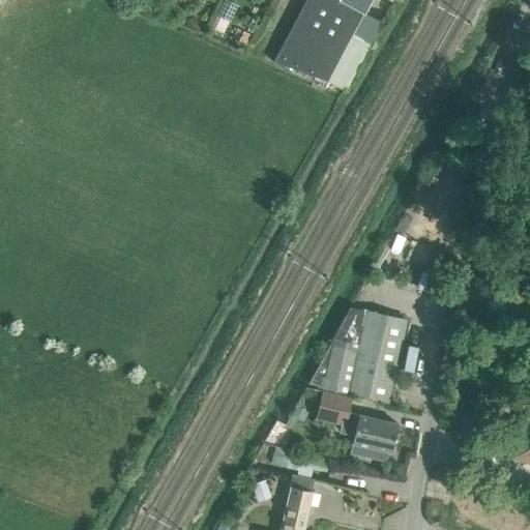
[(370,45),(351,34),(369,0),(304,0),(272,62),(326,81),(344,91),(370,45)]
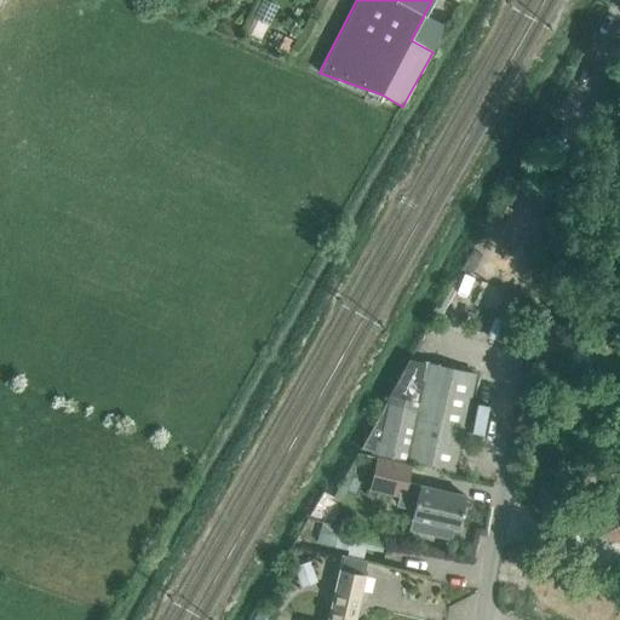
[(245,34),(259,40),(265,26),(252,19),(245,34)]
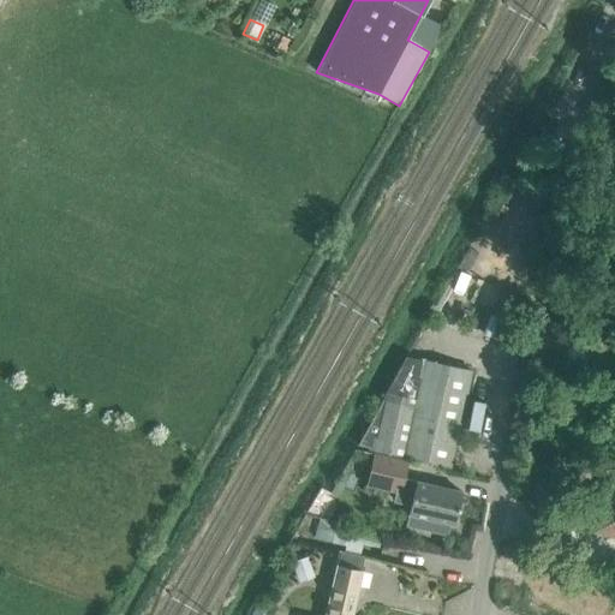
[(275,49),(284,53),(290,41),(281,37),(275,49)]
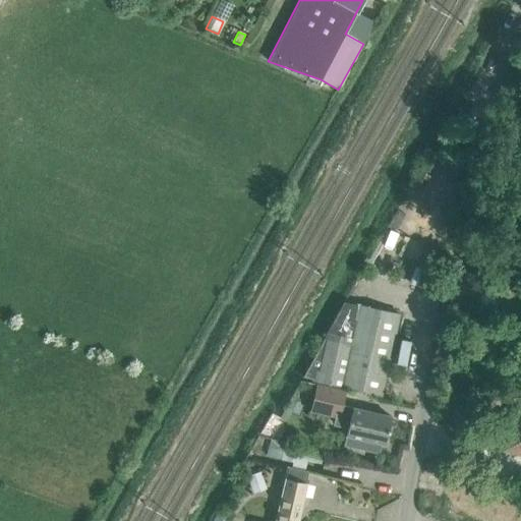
[(417,174),(412,182),(422,188),(426,179),(417,174)]
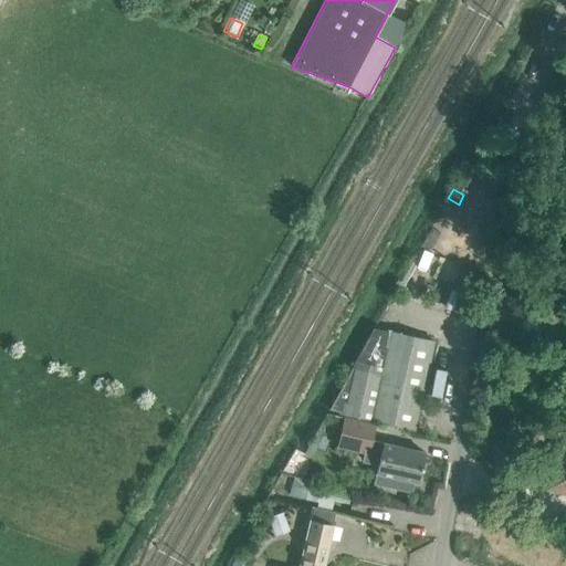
[(352,369),(328,410),(338,412),(413,429),(433,342),(389,332),(388,333),(379,374),(353,368),(353,369),(352,369)]
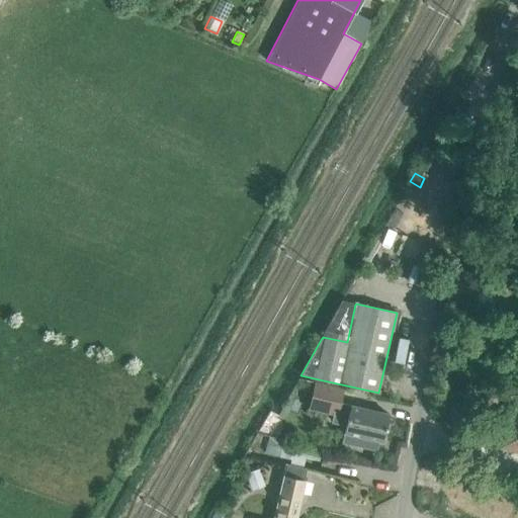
[(314,382),(307,411),(337,417),(346,419),(343,433),(341,443),(375,450),(378,441),(381,442),(387,415),(349,406),(340,404),(343,390),(314,382)]
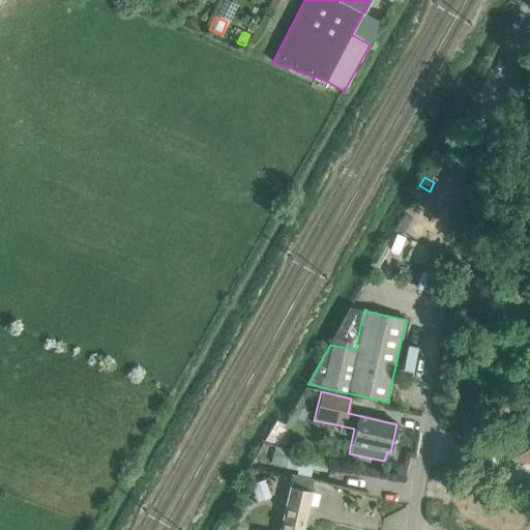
[(510,459),(529,462),(529,405),(521,404),(510,459)]
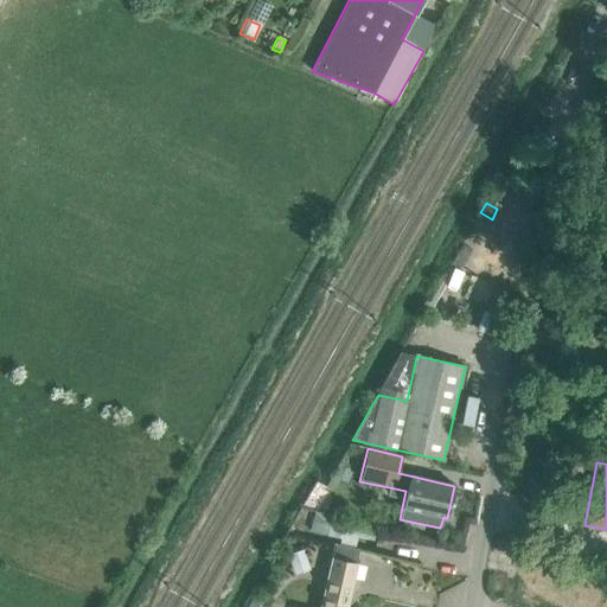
[(312,515),(307,532),(330,538),(331,532),(376,544),(379,530),(312,515)]
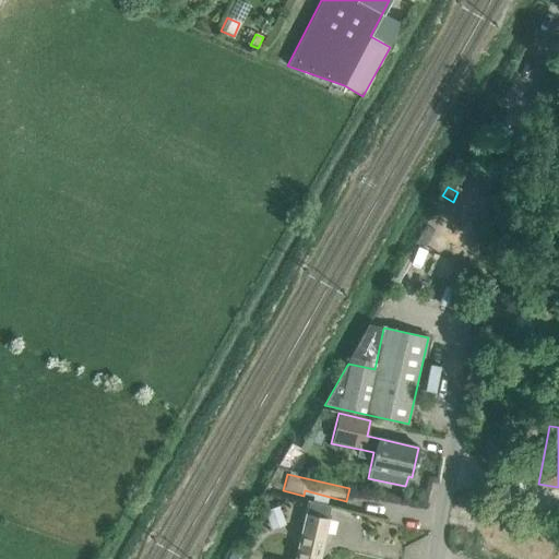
[(320,558),(326,531),(330,519),(329,518),(331,506),(310,500),(307,513),(305,512),(301,525),(294,558),(320,558)]
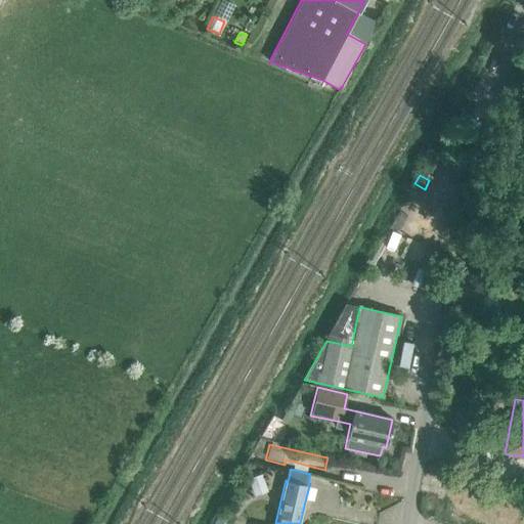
[(262,474),(249,479),(255,496),(268,491),(262,474)]
